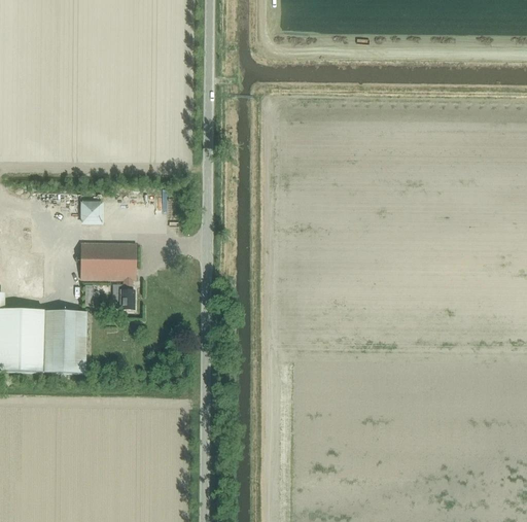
[(103,221),(103,198),(80,198),(80,221),(103,221)]
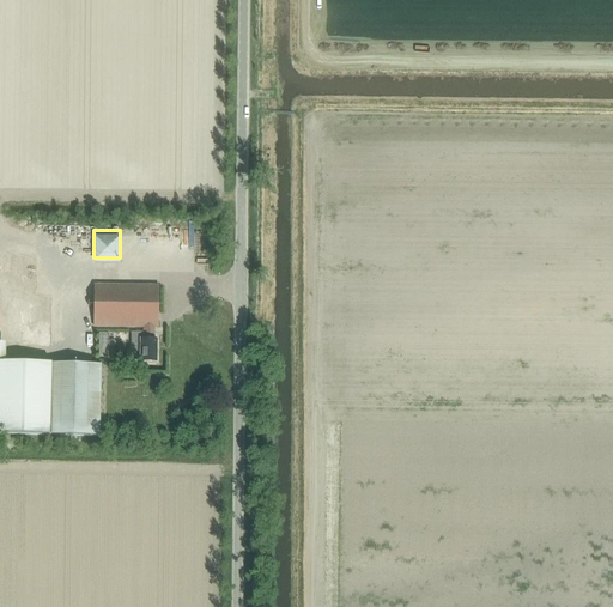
[(35,279),(36,249),(11,248),(10,278),(35,279)]
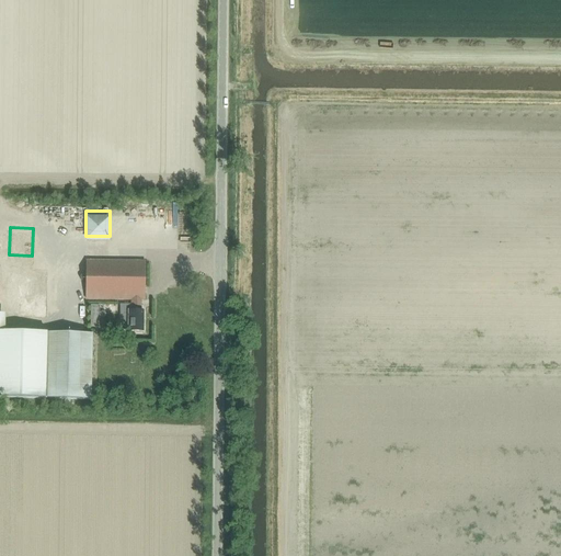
[(87,256),(87,295),(132,295),(132,299),(119,299),(119,318),(128,318),(128,327),(144,327),(144,306),(141,306),(141,295),(145,295),(145,257),(87,256)]
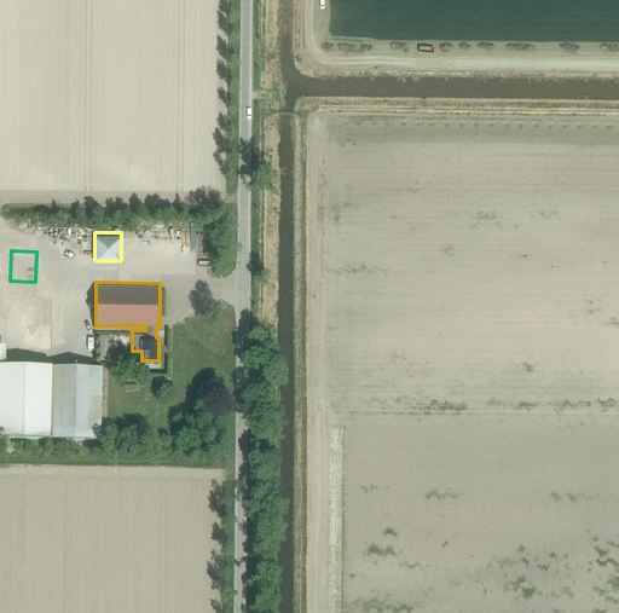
[(22,291),(21,345),(51,346),(52,293),(22,291)]
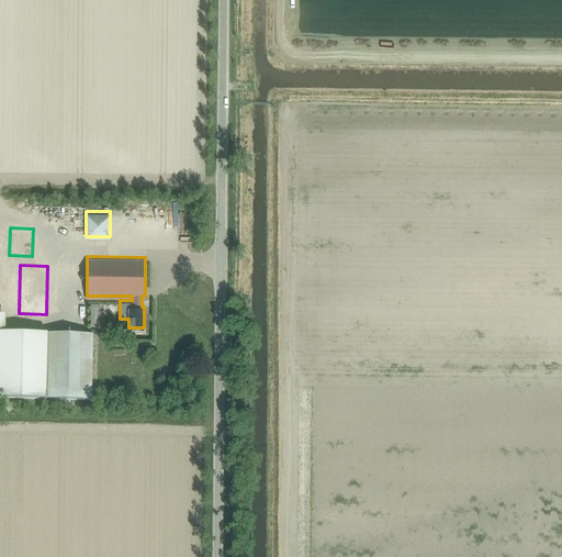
[(93,331),(0,329),(0,393),(92,396),(93,331)]
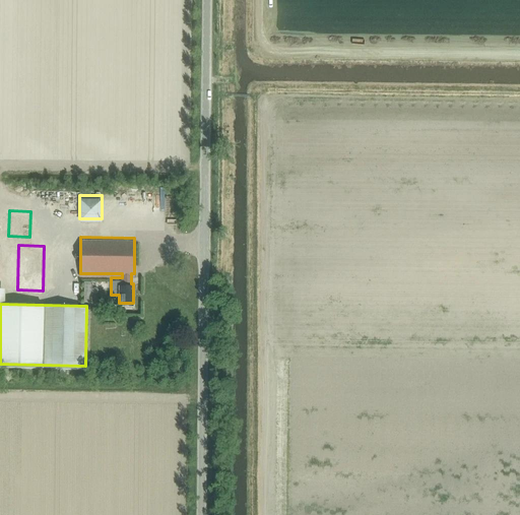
All buildings are outlined.
